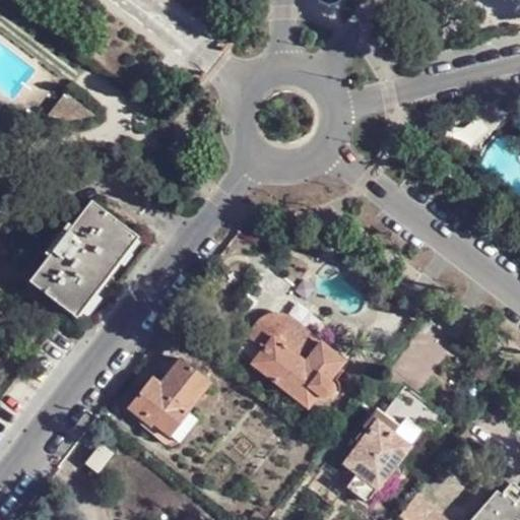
[(66,101),(42,133),(95,123),(66,101)]
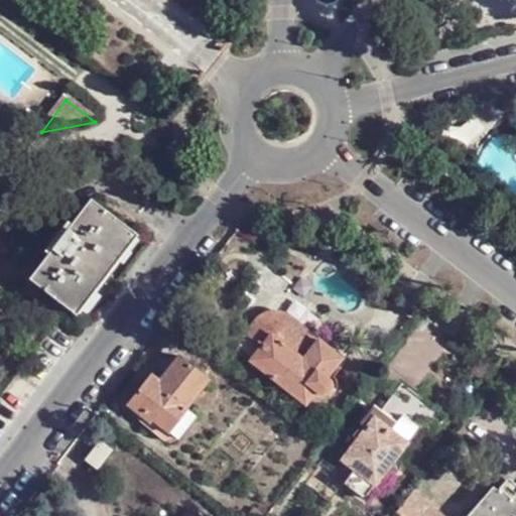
[(93,199),(30,279),(76,314),(137,235),(93,199)]
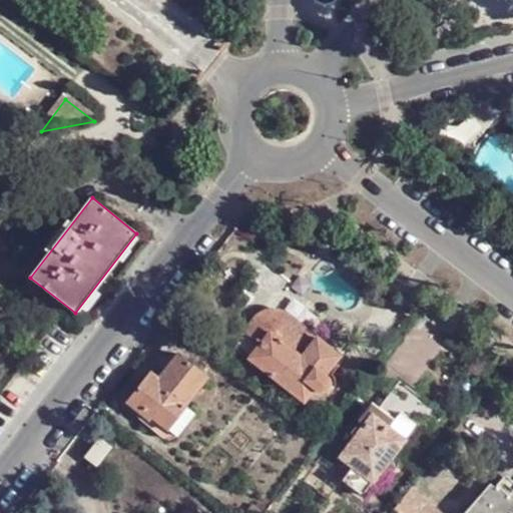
[(261,313),(243,332),(260,344),(249,358),(306,401),(316,388),(320,391),(323,391),(330,388),(331,383),(330,379),(326,376),(341,356),(288,315),(276,311),(269,311),(261,313)]
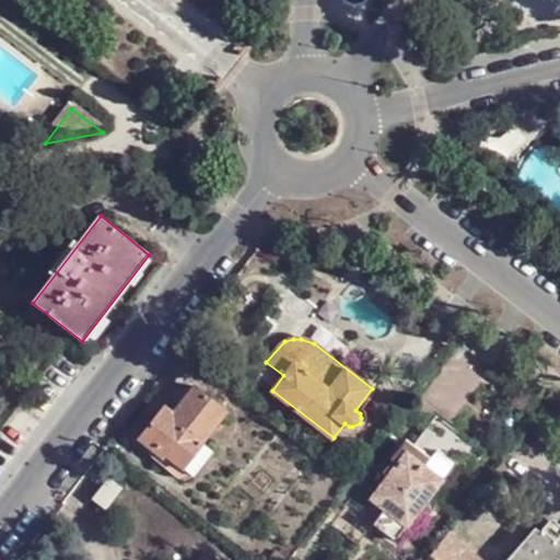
[(164,407),(140,440),(166,458),(167,455),(187,470),(208,446),(206,444),(229,413),(197,387),(174,415),(164,407)]
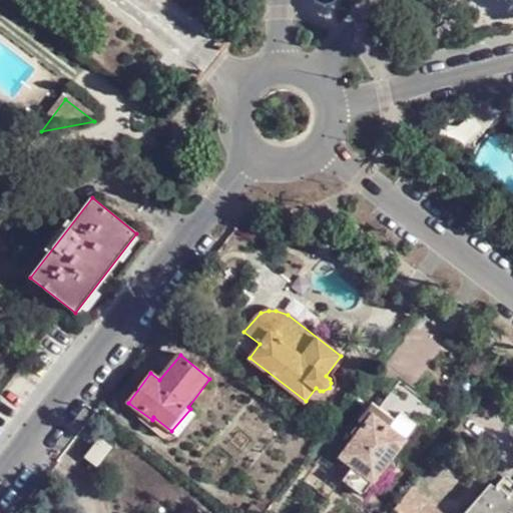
[(341,481),(362,498),(412,432),(420,438),(427,442),(444,421),(402,388),(384,410),(376,405),(352,436),(356,439),(342,458),(352,467),(341,481)]
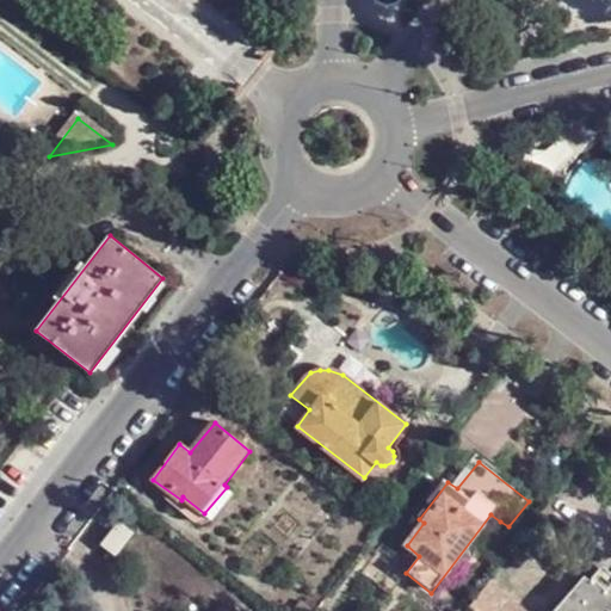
[(491,514),(431,593),(438,599),(500,522),(491,514)]
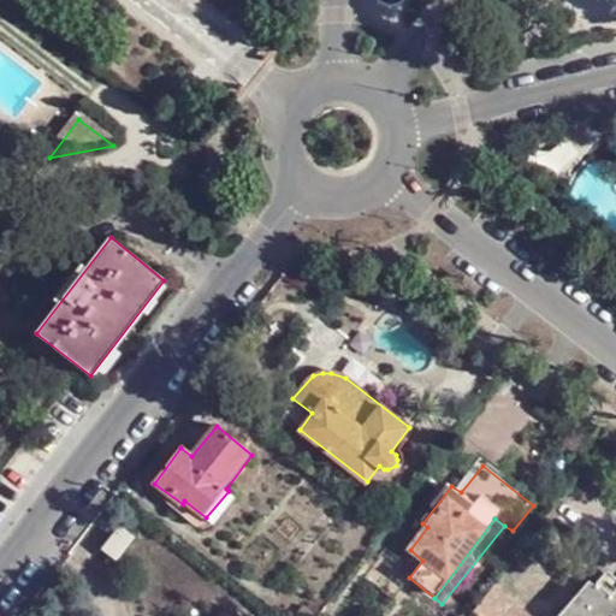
[(120,527),(102,550),(116,561),(135,537),(120,527)]
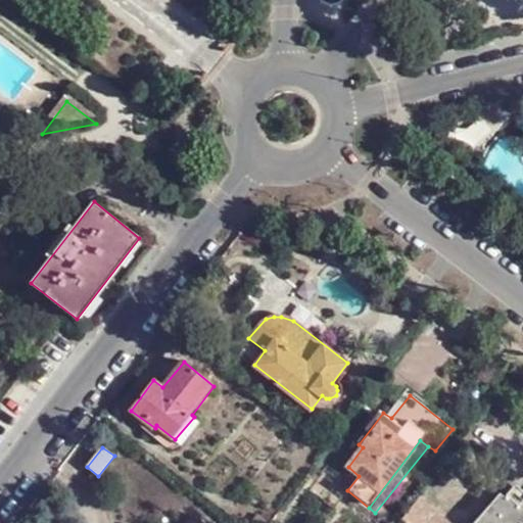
[(502,494),(491,507),(496,513),(508,498),(502,494)]
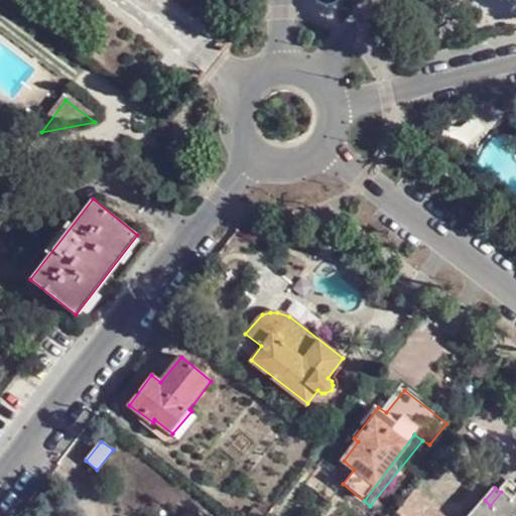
[(444,515),(414,490),(393,513),(396,515),(444,515)]
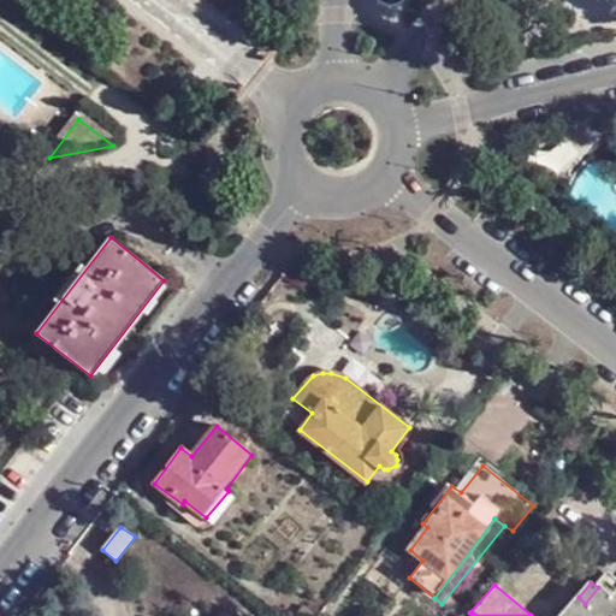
[(585,604),(579,597),(562,615),(615,615),(615,596),(600,585),(598,587),(585,604)]
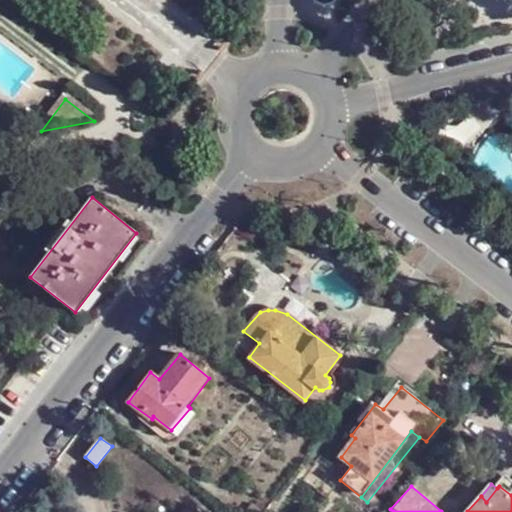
[(253,503),(244,511),(264,511),(265,511),(253,503)]
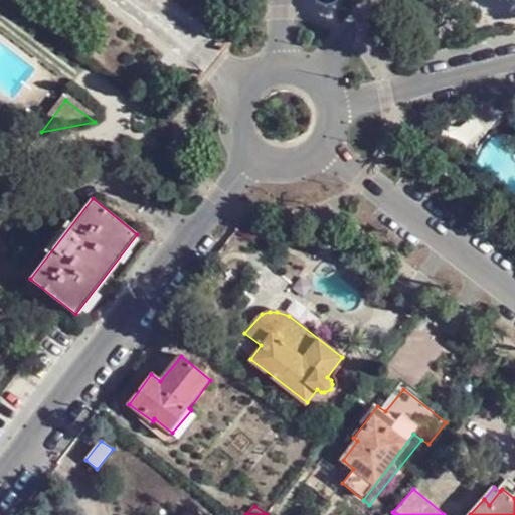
All buildings are outlined.
